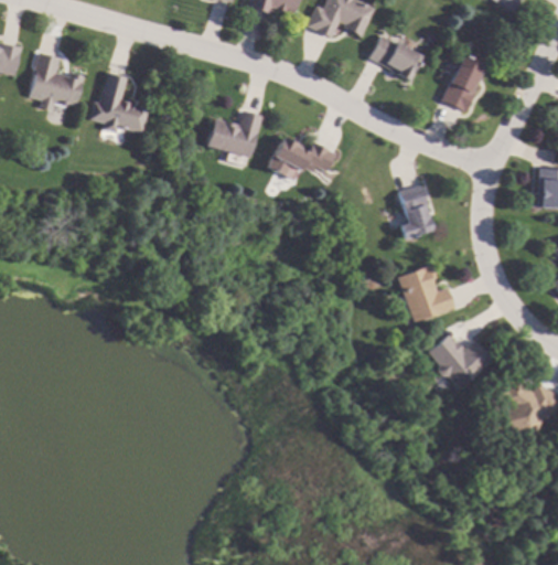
[(299,0),(294,16),(288,13),(288,14),(276,10),(276,9),(272,8),(271,14),(267,13),(254,9),(249,8),(251,0),(299,0)]
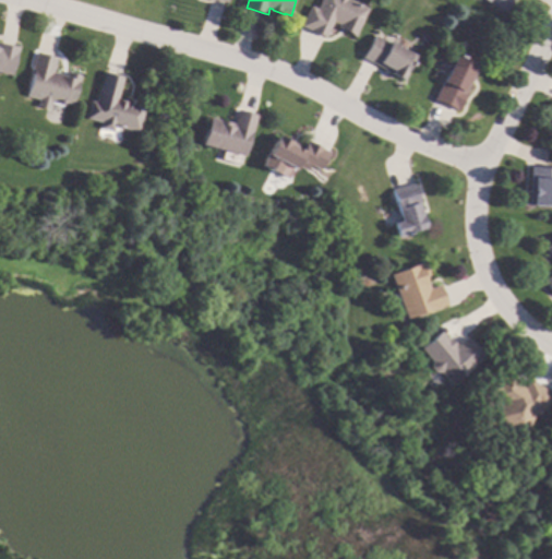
[(354,0),(372,9),(359,37),(347,32),(347,31),(342,27),(343,25),(337,22),(330,38),(327,37),(313,31),(314,31),(307,26),(306,26),(314,7),(321,9),(324,0),(354,0)]
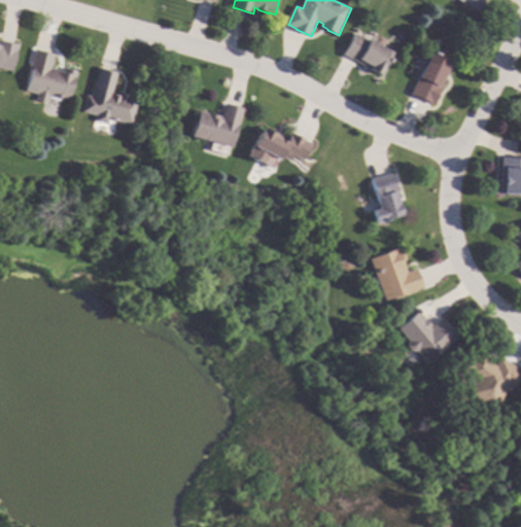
[(486,0),(481,11),(458,0),(486,0)]
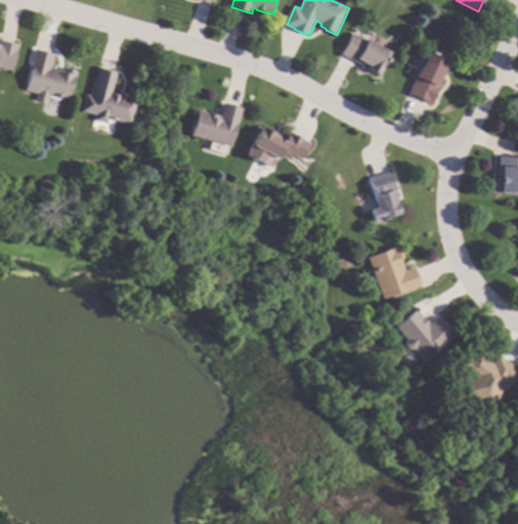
[(369,41),(370,39),(392,52),(380,76),(370,70),(370,69),(356,61),(346,55),(343,54),(355,33),(369,41)]
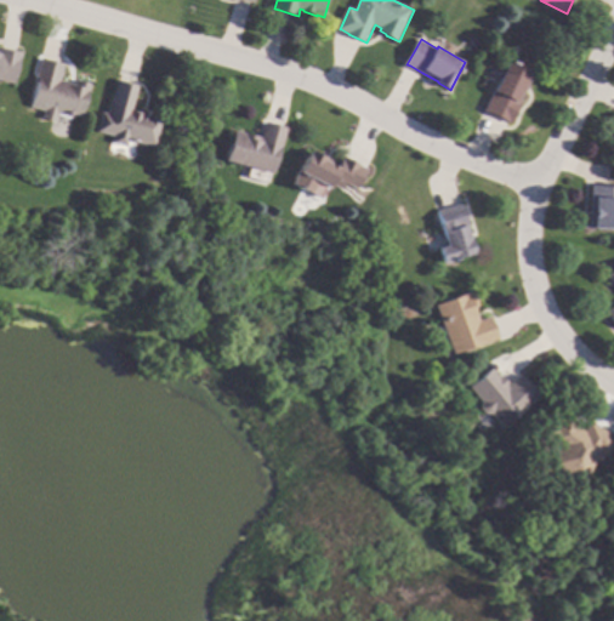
[(0,55),(3,47),(4,49),(20,52),(23,52),(16,84),(0,79),(0,55)]
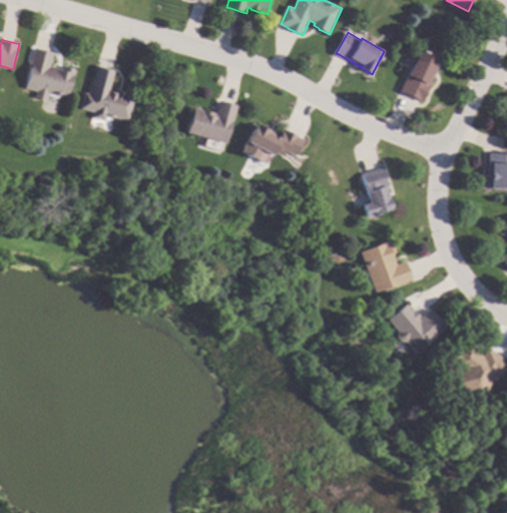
[(37,48),(54,53),(55,53),(51,67),(62,70),(64,65),(77,69),(75,77),(74,77),(69,96),(61,94),(60,97),(49,94),(47,101),(36,98),(38,91),(26,88),(33,67),(31,67),(36,48),(37,48)]
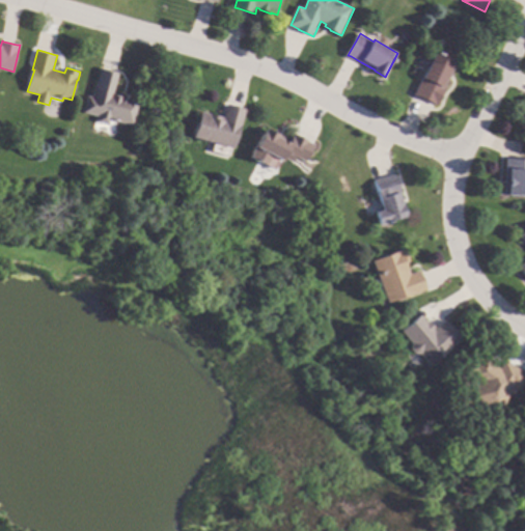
[(460,63),(447,87),(448,87),(439,107),(438,106),(417,95),(416,95),(431,65),(429,64),(435,51),(460,63)]
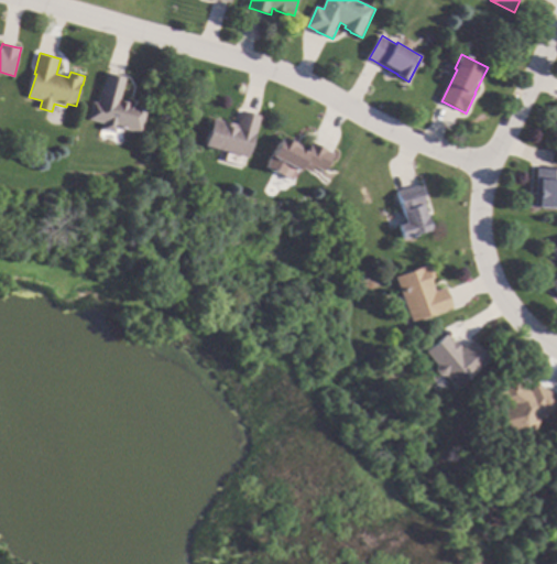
[(109,73),(127,78),(128,78),(121,100),(128,101),(129,98),(139,101),(138,106),(149,108),(142,134),(131,131),(118,128),(116,132),(104,129),(105,123),(90,119),(95,101),(99,102),(108,73),(109,73)]
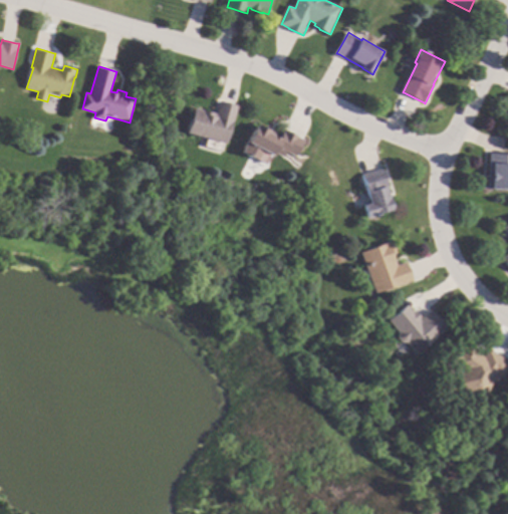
[(223,101),(238,105),(239,106),(228,145),(189,134),(196,108),(217,114),(221,100),(223,101)]
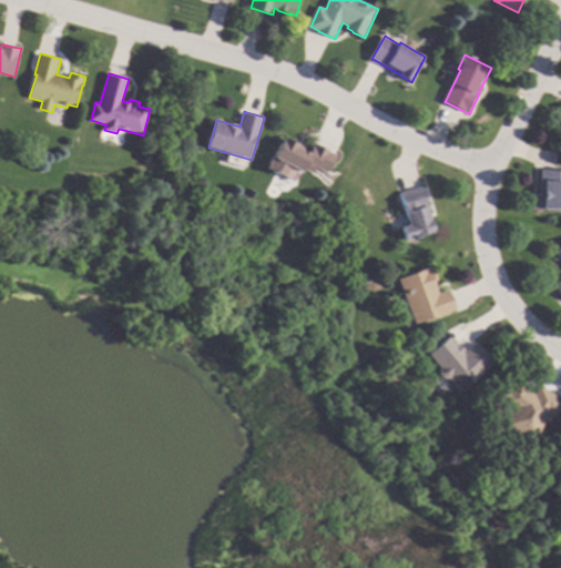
[(298,145),(297,146),(310,153),(316,143),(317,144),(337,154),(338,155),(329,172),(328,173),(317,168),(317,169),(316,171),(314,174),(305,169),(303,172),(293,166),(287,176),(269,168),(276,156),(285,139),(298,145)]
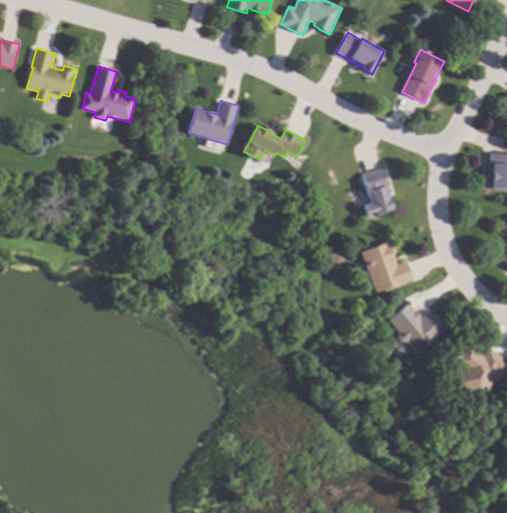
[(492,153),(493,153),(506,154),(506,188),(493,188),(490,188),(492,153)]
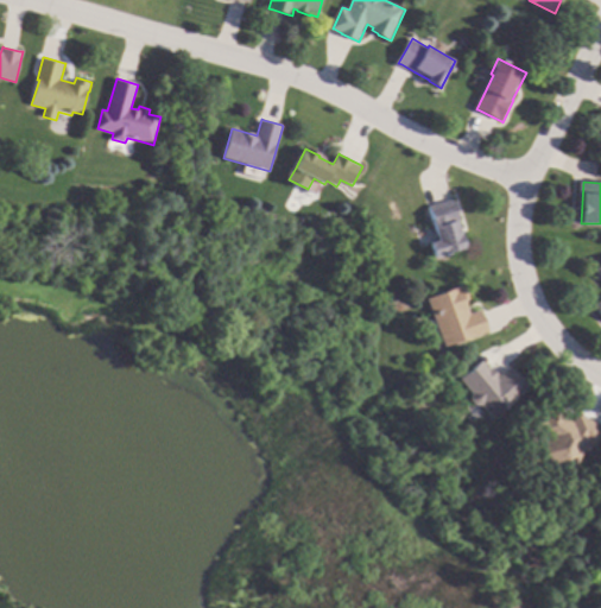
[(462,220),(459,221),(467,248),(436,258),(432,244),(441,241),(431,207),(455,200),(462,220)]
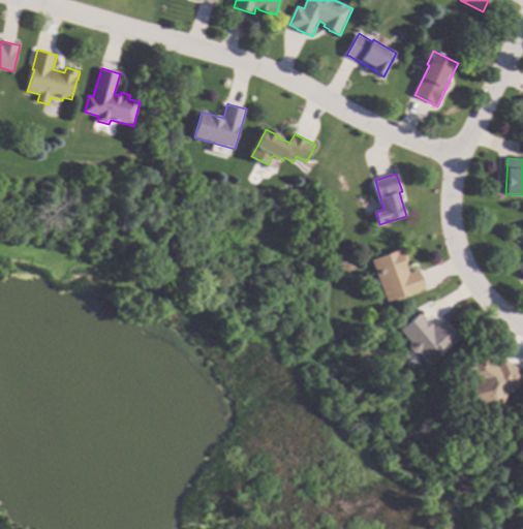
[(410,261),(407,262),(410,273),(421,270),(422,273),(427,287),(427,288),(389,302),(374,259),(406,249),(410,261)]
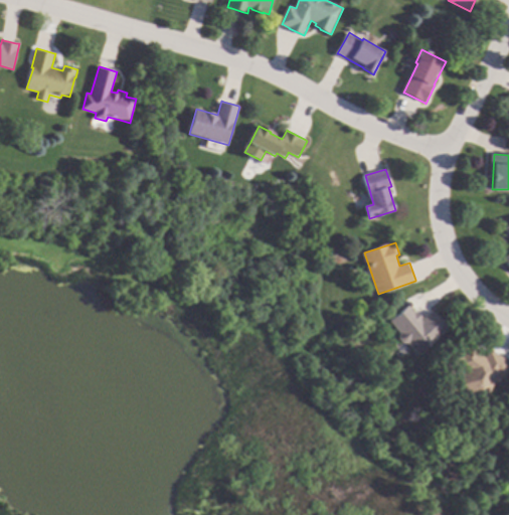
[(411,306),(416,313),(418,312),(423,318),(422,320),(422,321),(435,311),(451,330),(419,355),(410,344),(404,343),(401,339),(401,333),(391,321),(410,305),(411,306)]
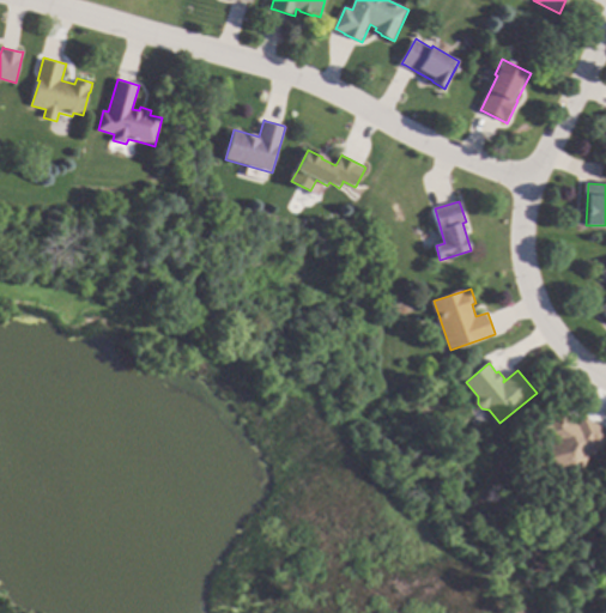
[(577,419),(575,423),(580,425),(585,418),(586,416),(588,418),(605,428),(605,444),(601,451),(595,448),(583,471),(579,479),(545,460),(556,441),(541,432),(550,419),(552,420),(559,408),(577,419)]
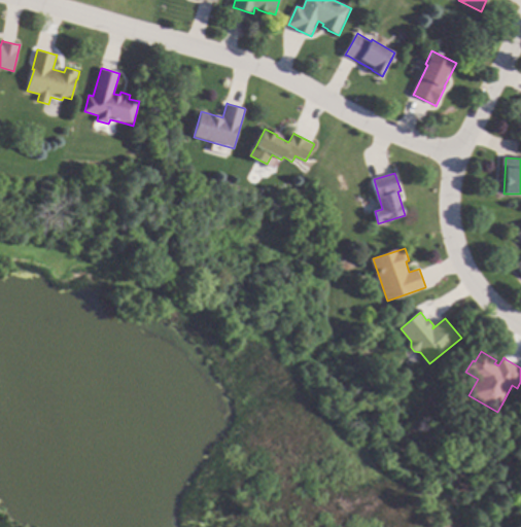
All buildings are outlined.
